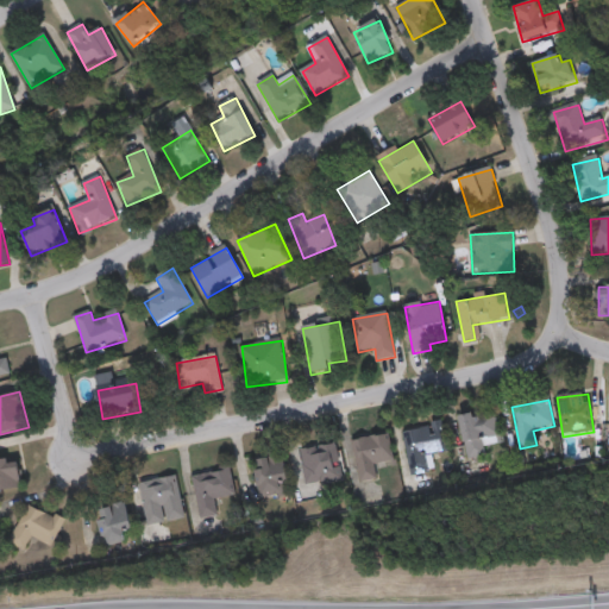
[(487,457),(468,460),(459,418),(495,410),(501,444),(485,447),(487,457)]
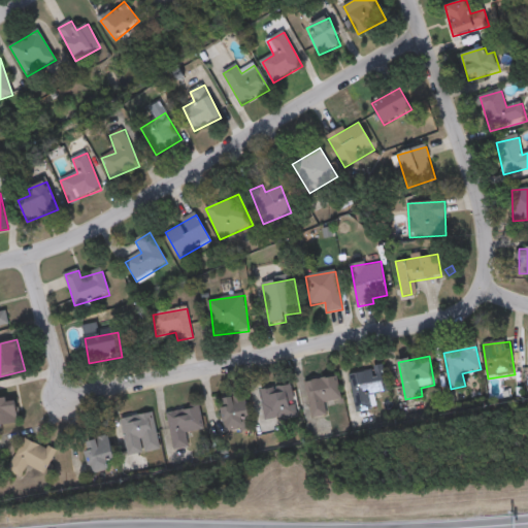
[(357,414),(350,375),(383,369),(387,393),(369,396),(372,410),(357,414)]
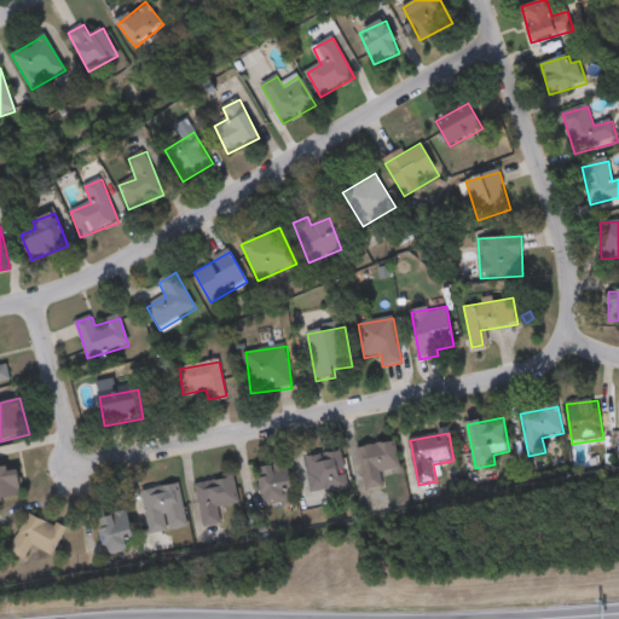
[(400,470),(381,474),(383,489),(366,492),(358,450),(395,443),(400,470)]
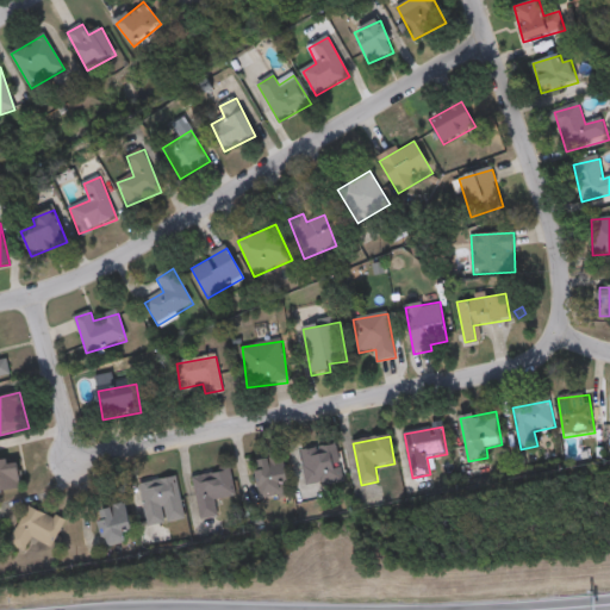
[(304,486),(302,452),(337,448),(340,483),(304,486)]
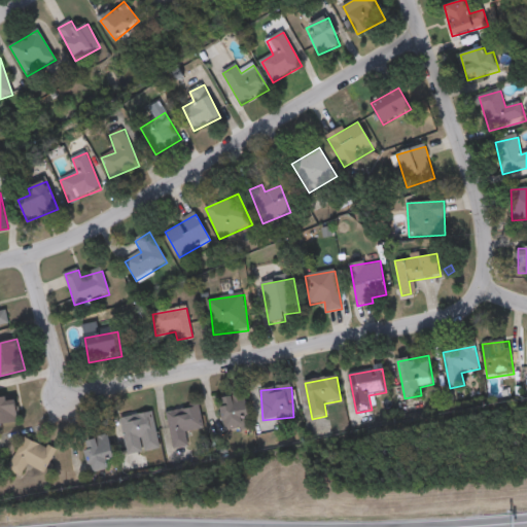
[(220,399),(246,396),(250,429),(224,432),(220,399)]
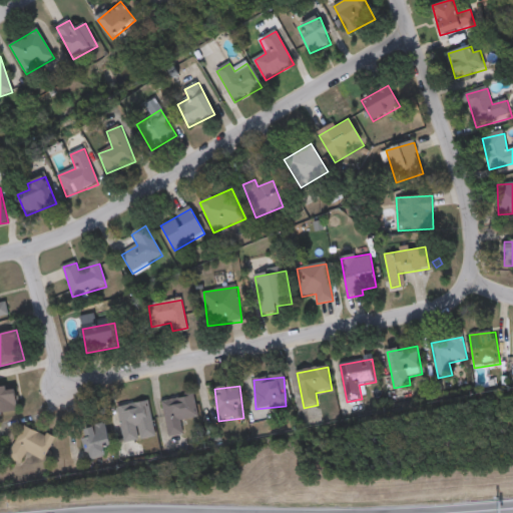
[(0,390),(16,390),(16,413),(0,413),(0,390)]
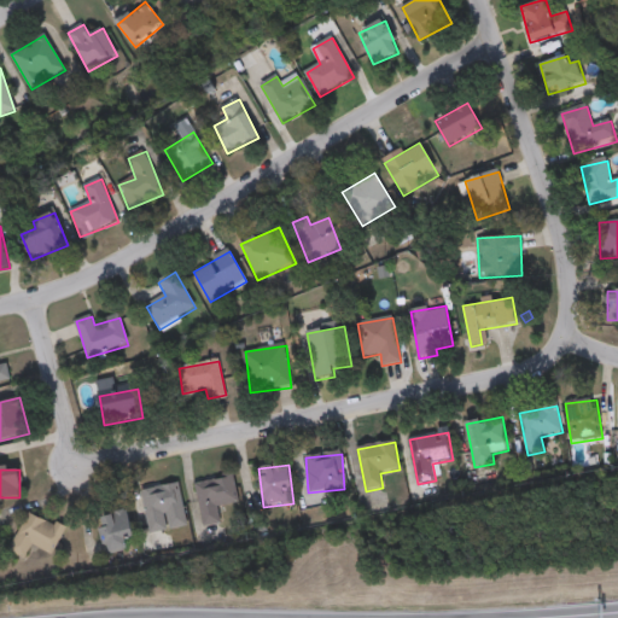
[(196,485),(234,477),(239,503),(217,508),(221,525),(204,528),(196,485)]
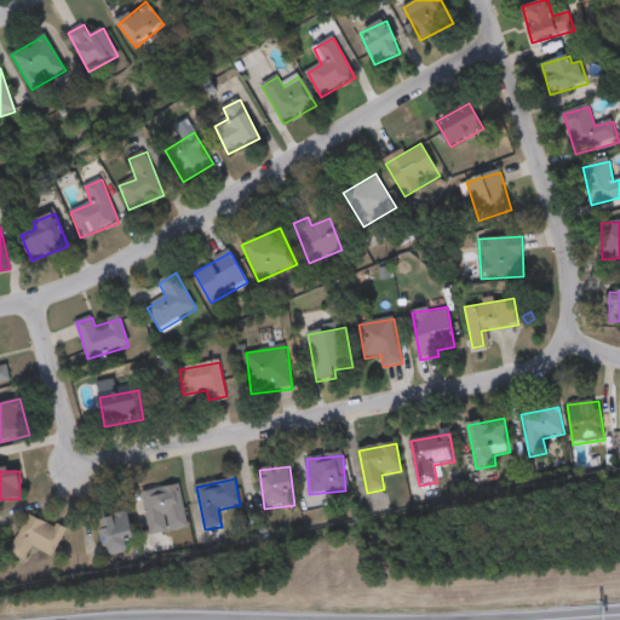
[(149,535),(143,492),(181,486),(188,529),(149,535)]
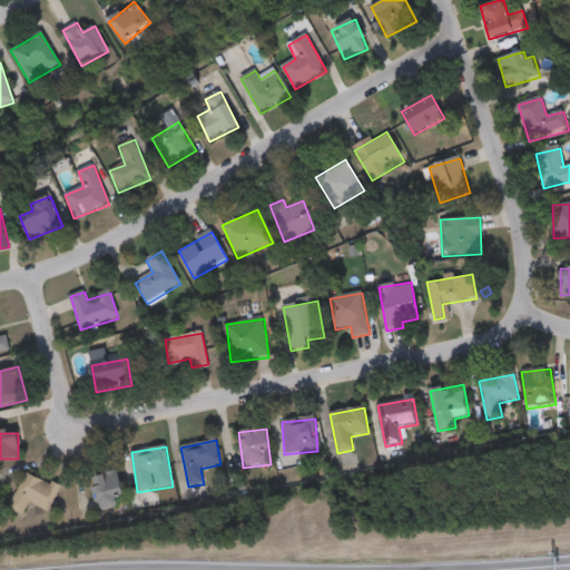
[(97,511),(90,480),(117,473),(125,504),(97,511)]
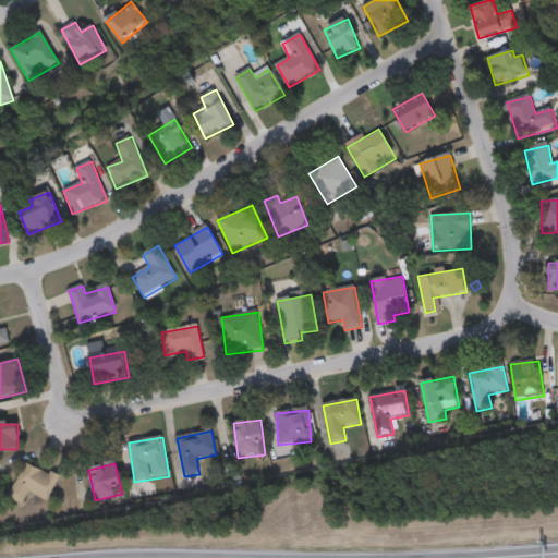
[(47,501),(29,493),(23,506),(8,498),(26,464),(58,481),(47,501)]
